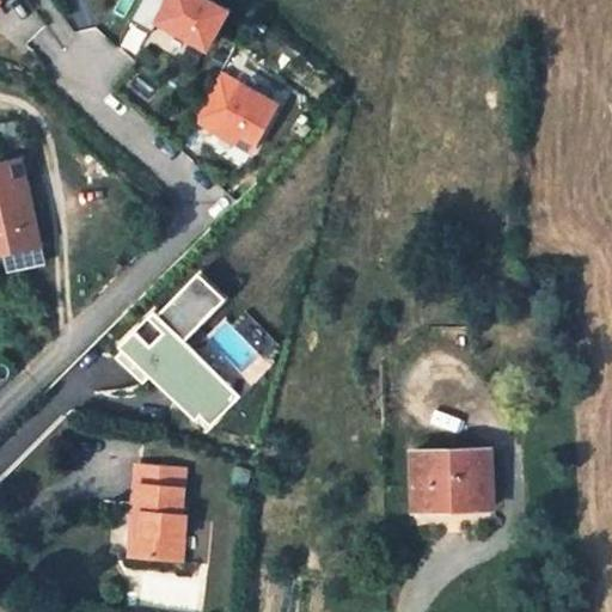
[(141,0),(130,20),(152,32),(158,23),(206,49),(226,12),(203,0),(141,0)]
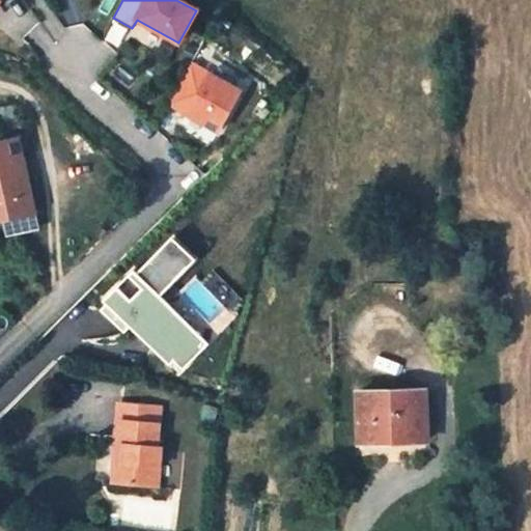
[(219,131),(242,90),(210,73),(188,113),(219,131)]
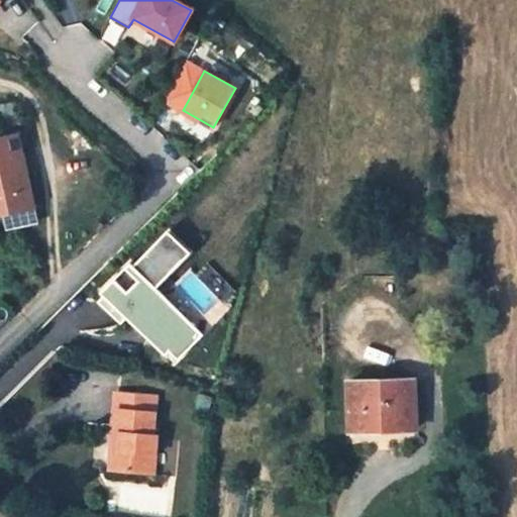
[(0,213),(34,205),(18,137),(0,140),(0,213)]
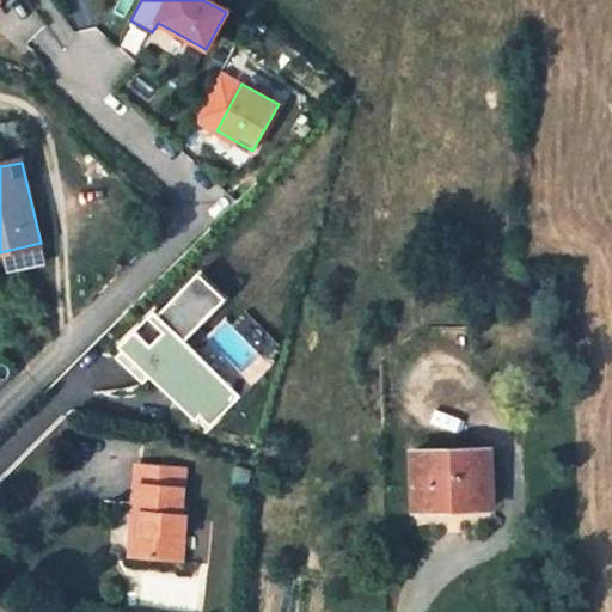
[(201,270),(159,313),(187,340),(228,298),(201,270)]
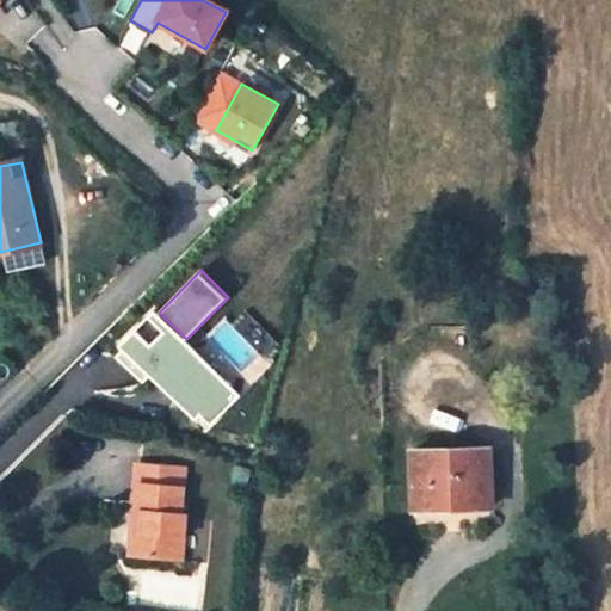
[(159,313),(155,309),(119,345),(197,419),(202,414),(213,425),(242,395),(186,339),(159,313)]
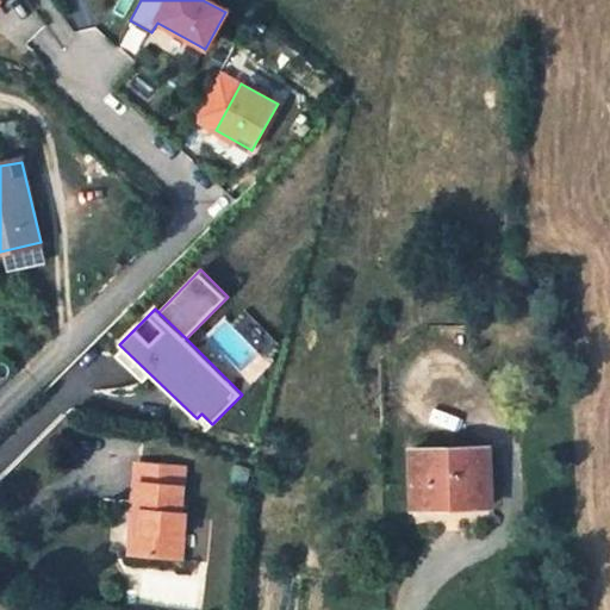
[(489,505),(486,450),(414,453),(415,508),(489,505)]
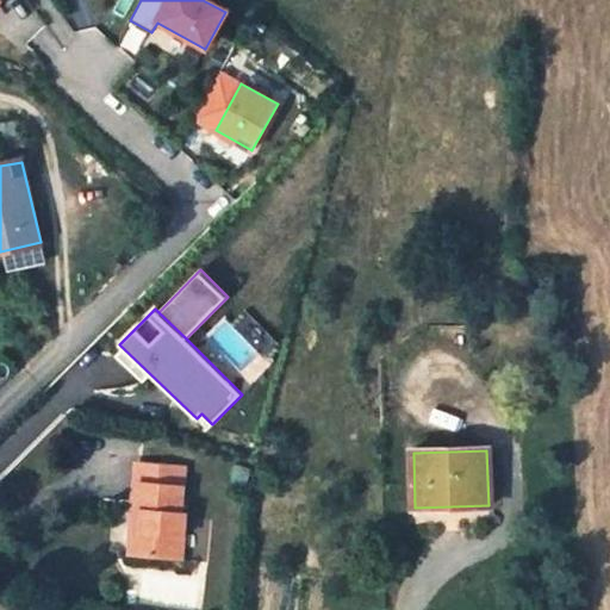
[(187,470),(142,465),(137,511),(142,511),(137,556),(182,560),(187,515),(182,515),(187,470)]
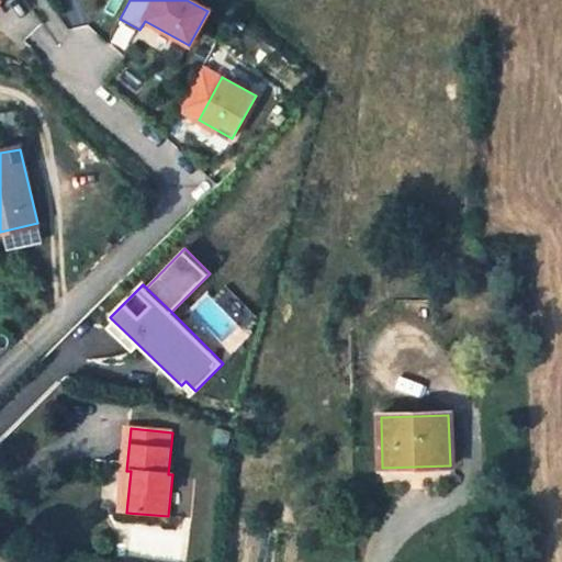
[(126,513),(131,471),(126,471),(124,471),(121,512),(126,513)]
